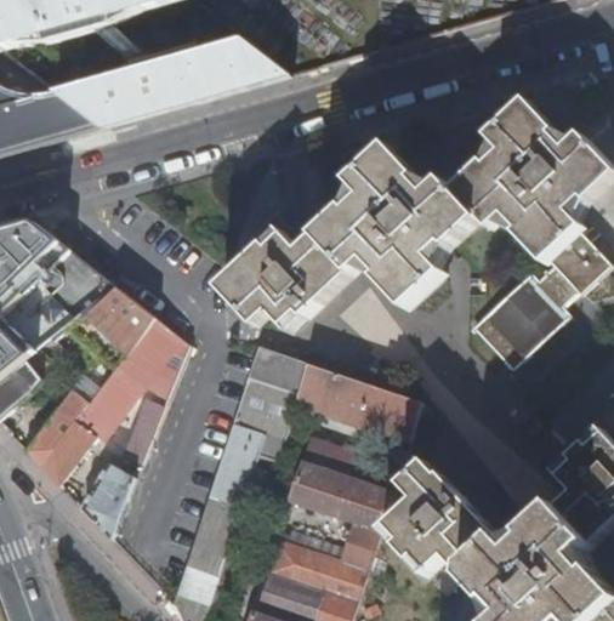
[(177,0),(1,0),(0,0),(0,50),(10,47),(41,45),(39,36),(106,17),(108,26),(177,0)]
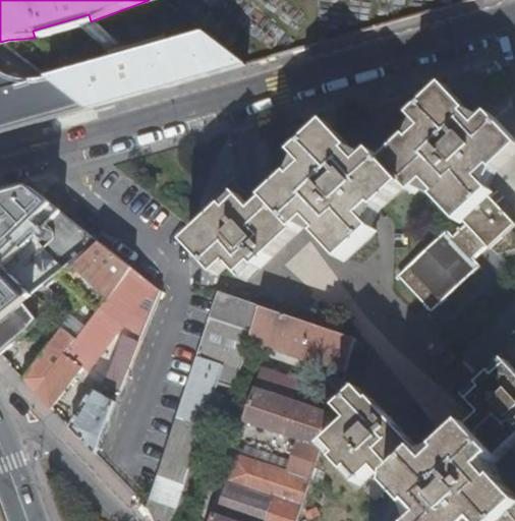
[(91,21),(89,14),(33,31),(35,38),(60,31),(91,21)]
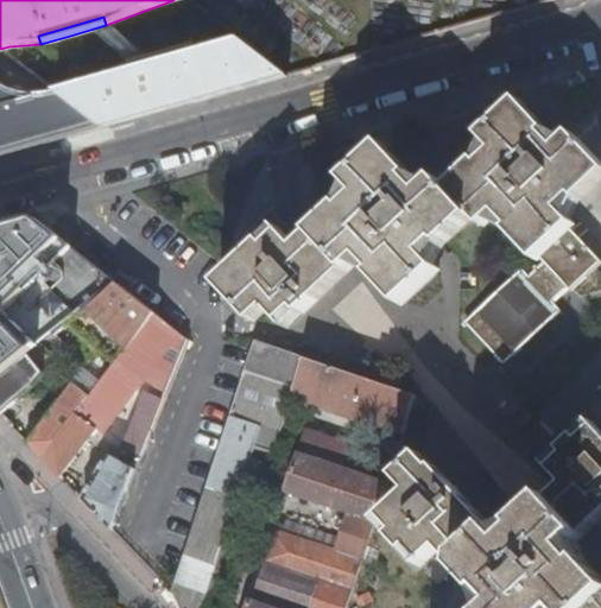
[(160,54),(106,25),(70,36),(127,63),(160,54)]
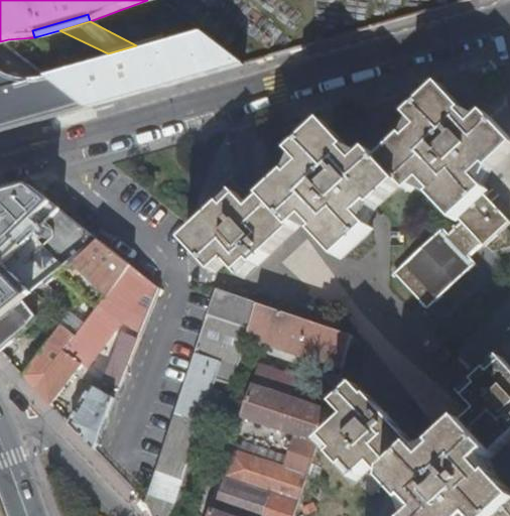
[(240,62),(202,33),(183,37),(161,38),(163,45),(109,61),(108,53),(83,68),(43,79),(44,80),(79,106),(214,67),(216,71),(240,62)]
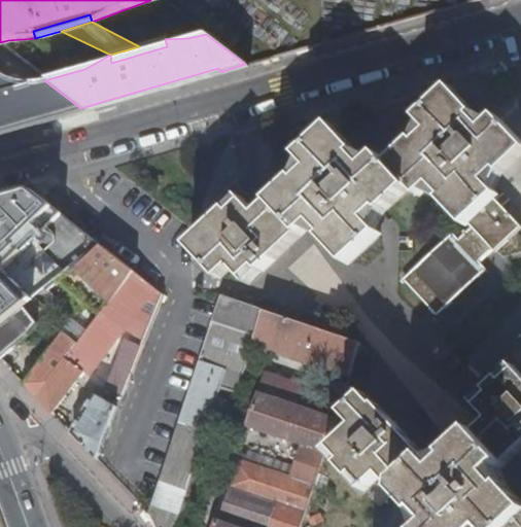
[(139,46),(110,55),(111,63),(167,46),(165,39),(139,46)]
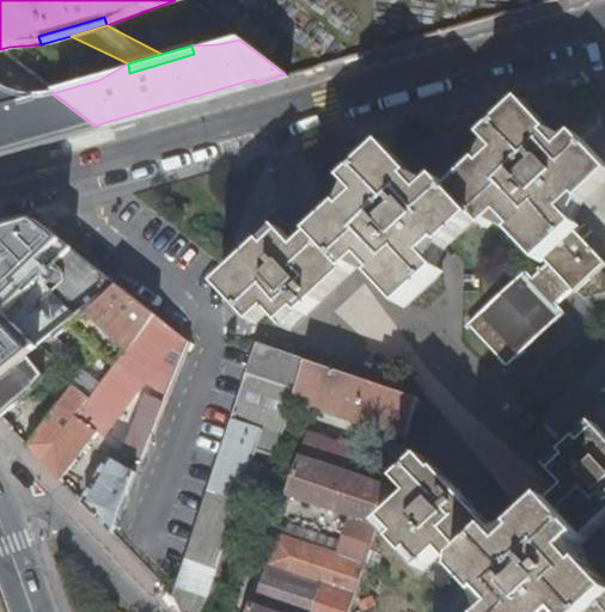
[(0,153),(96,128),(93,126),(53,95),(48,96),(41,97),(36,97),(30,97),(14,93),(0,86),(0,153)]
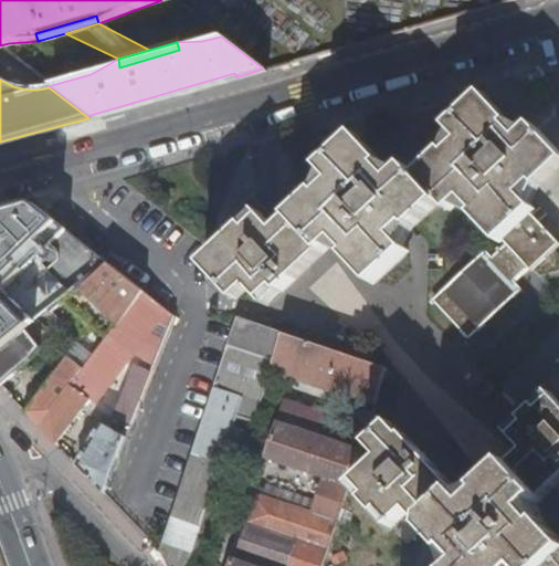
[(459,202),(486,234),(516,209),(558,170),(558,165),(536,138),(521,150),(481,105),(451,132),(462,145),(418,184),(434,203),(444,215),(459,202)]
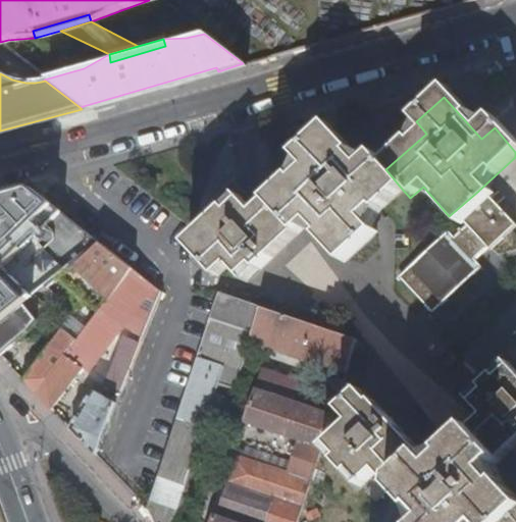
[(401,188),(385,169),(377,160),(363,172),(325,129),(298,153),(309,166),(279,192),(303,217),(342,262),(370,237),(359,223),(401,188)]
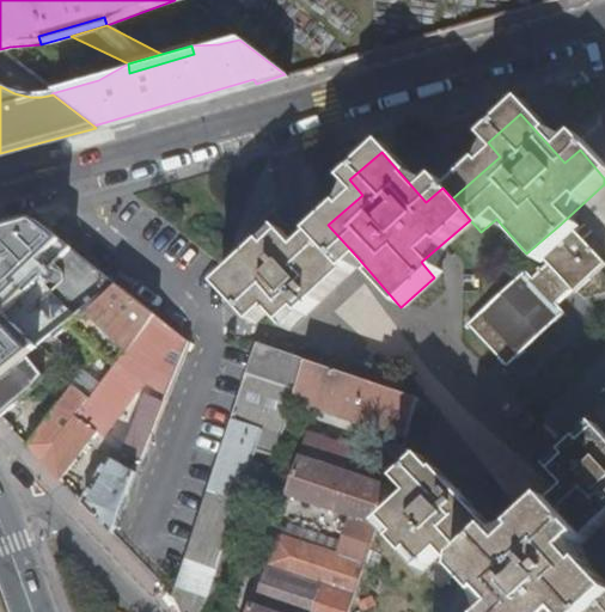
[(324,282),(355,255),(328,225),(297,252),(264,216),(226,250),(239,265),(209,292),(236,322),(251,308),(269,329),(283,316),(287,319),(327,285),(324,282)]
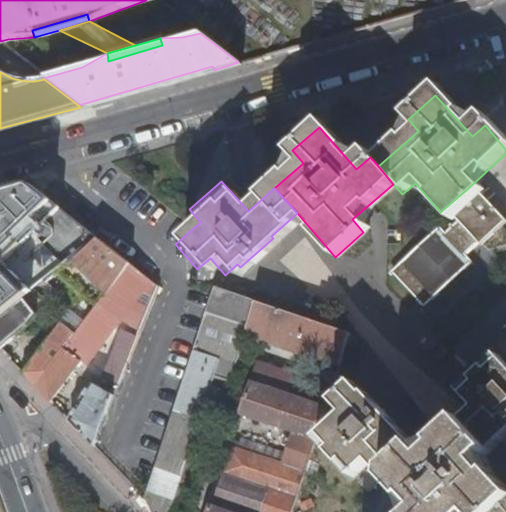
[(27,186),(0,193),(0,217),(30,189),(27,186)]
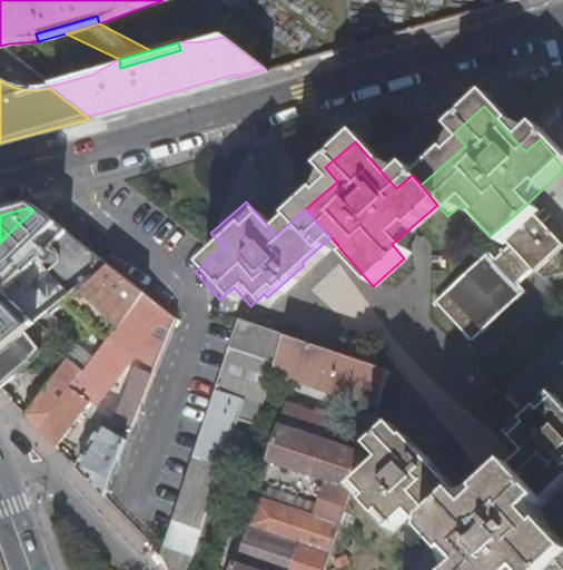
[(49,312),(16,275),(65,235),(33,210),(0,242),(0,341),(6,347),(10,343),(37,322),(47,314),(49,312)]
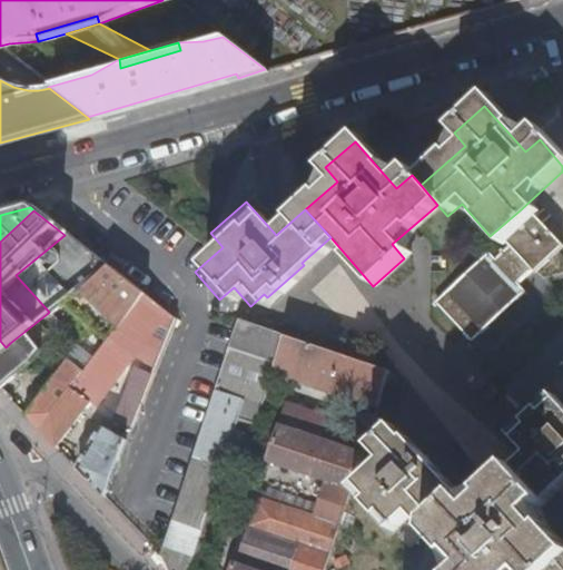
[(505,254),(490,268),(507,288),(523,275),(530,282),(560,256),(520,210),(490,236),(505,254)]
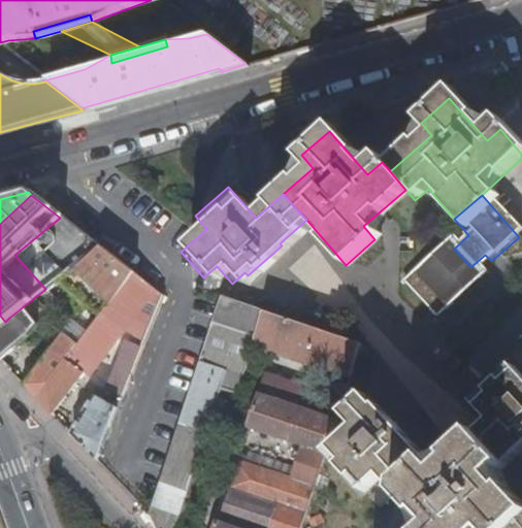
[(97,246),(60,218),(14,255),(45,289),(58,279),(97,246)]
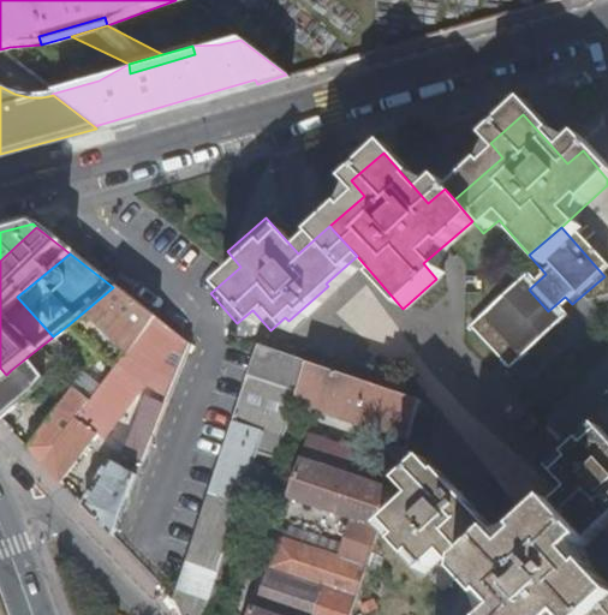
[(558,322),(548,311),(529,290),(520,279),(460,332),(498,375),(558,322)]
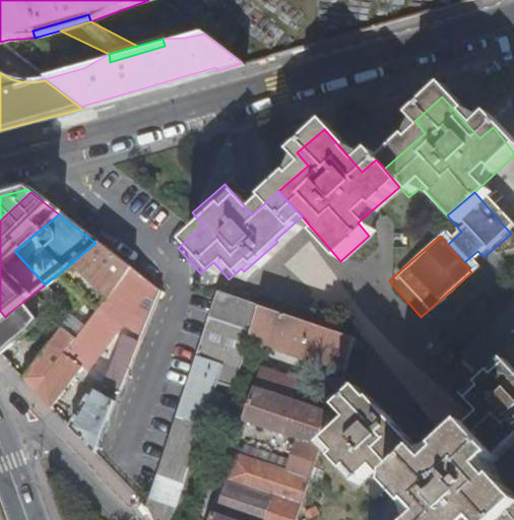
[(128,268),(95,243),(57,275),(70,286),(81,297),(19,379),(31,392),(128,268)]
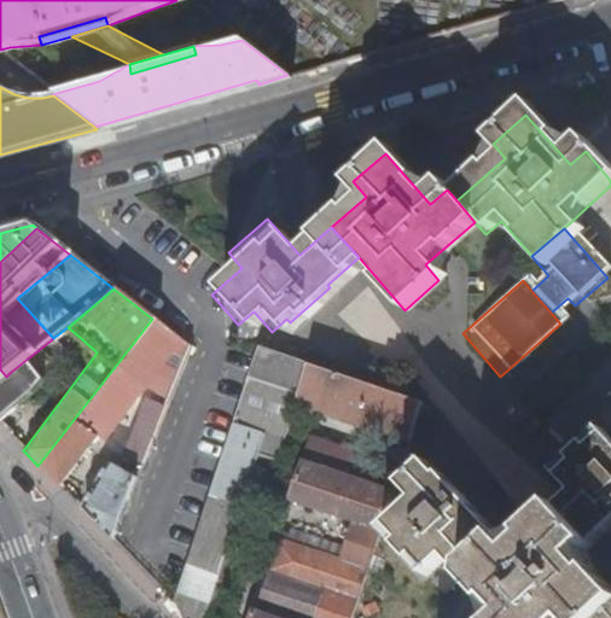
[(103,433),(139,388),(178,338),(152,319),(38,466),(54,483),(92,433),(103,433)]
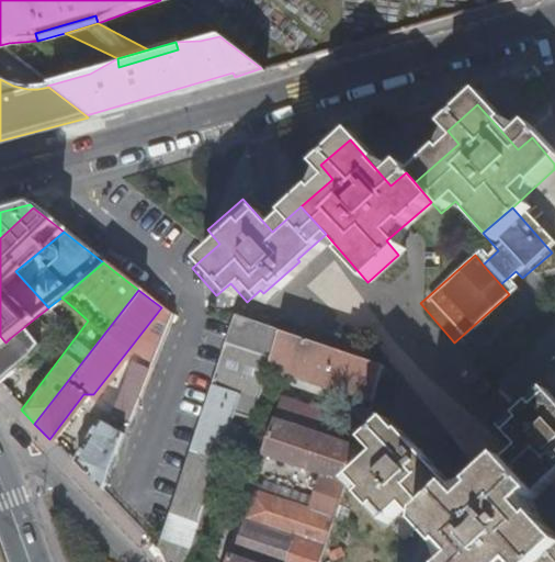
[(76,310),(61,298),(48,307),(46,310),(66,324),(76,310)]
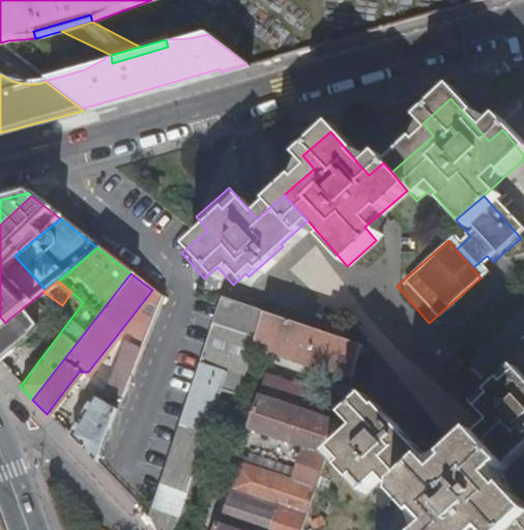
[(152,290),(119,332),(140,348),(161,296),(152,290)]
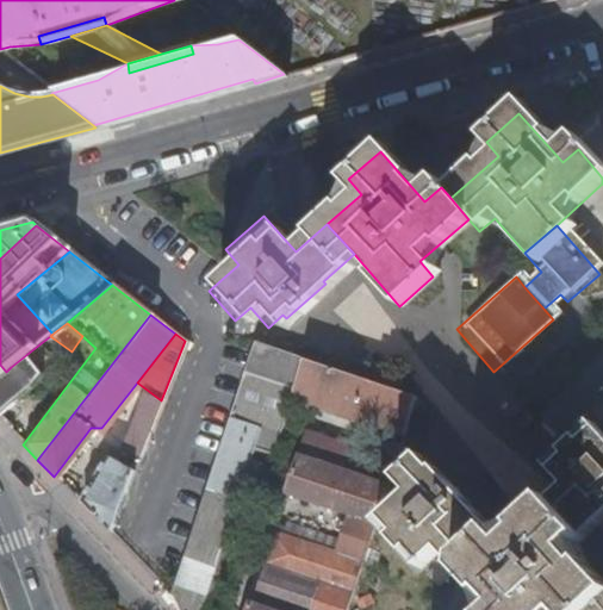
[(54,358),(39,344),(11,367),(6,372),(0,377),(0,414),(30,387),(29,386),(54,358)]
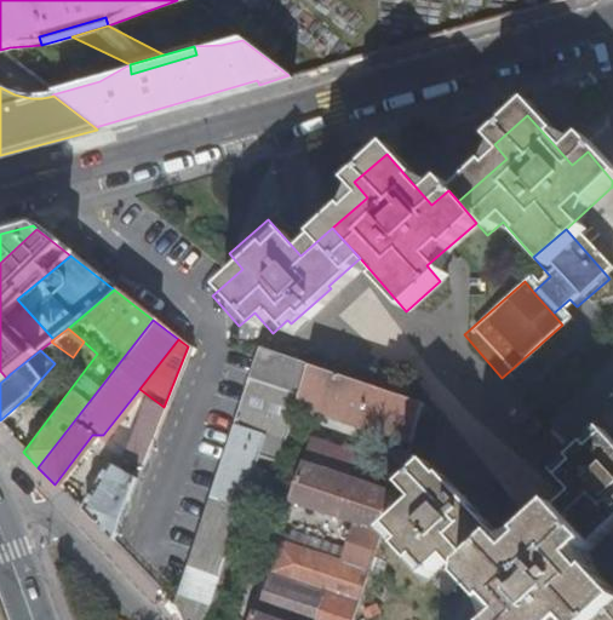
[(304,373),(255,356),(253,361),(247,379),(297,396),(304,373)]
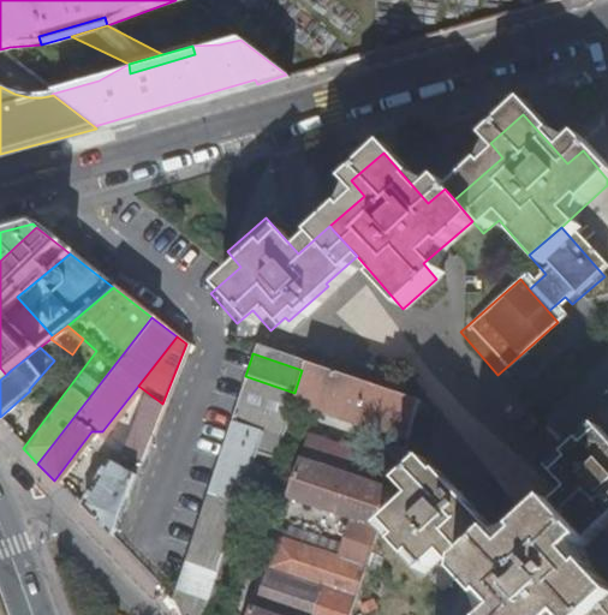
[(415,407),(302,370),(294,393),(292,401),(404,439),(415,407)]
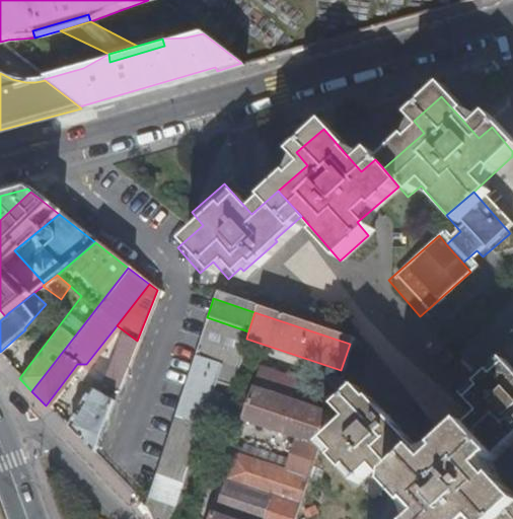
[(230,387),(246,339),(248,331),(207,317),(149,490),(144,507),(149,518),(167,518),(214,382),(230,387)]
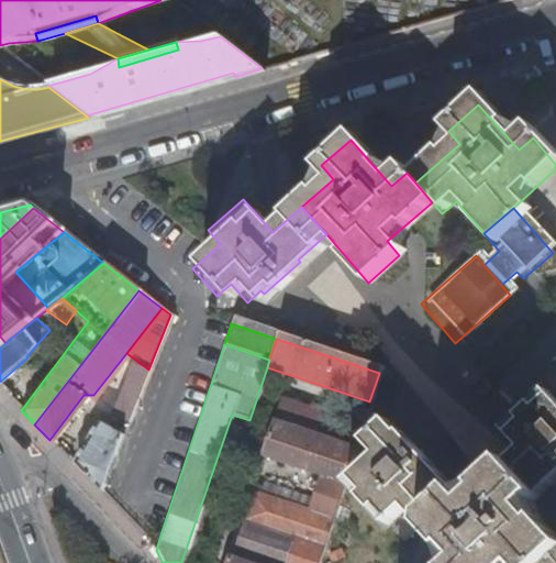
[(110,415),(128,421),(139,395),(121,387),(110,415)]
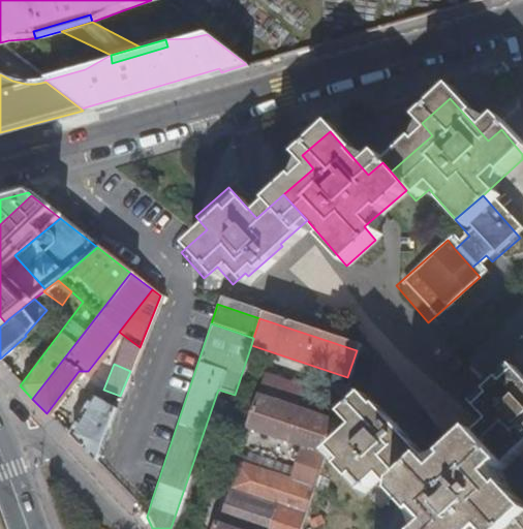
[(472,402),(490,422),(514,446),(517,450),(522,443),(522,377),(512,366),(472,402)]
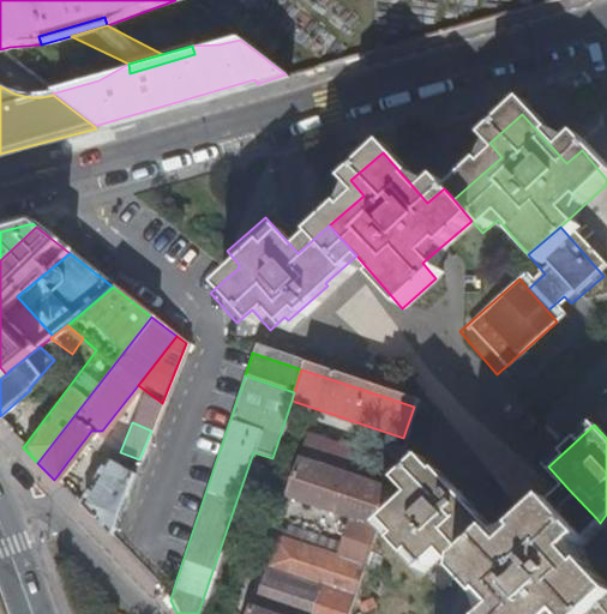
[(342,613),(394,465),(304,437),(284,495),(349,518),(340,546),(284,525),(281,533),(274,530),(260,569),(264,569),(250,609),(247,609),(245,613),(342,613)]
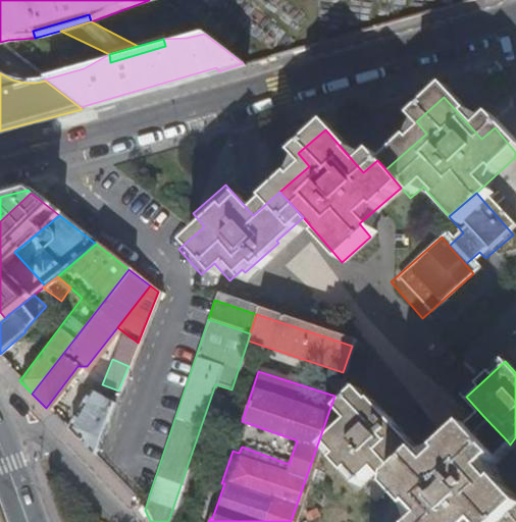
[(360,481),(378,465),(405,439),(408,436),(383,411),(380,414),(356,387),(338,405),(349,417),(322,440),(360,481)]
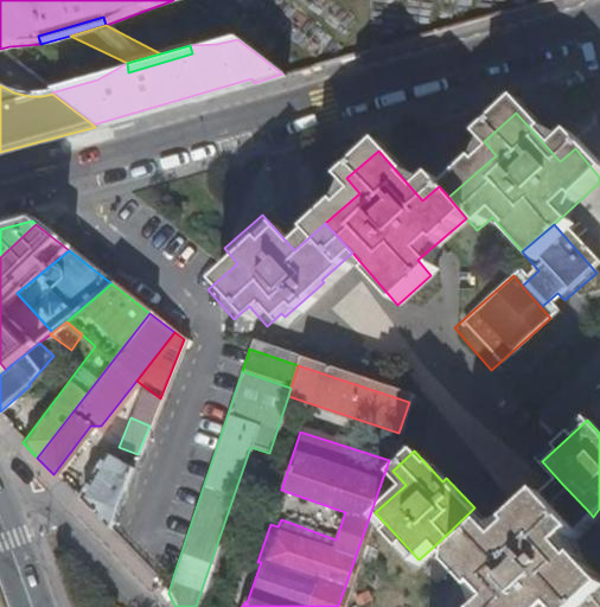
[(103,454),(78,500),(106,529),(132,467),(103,454)]
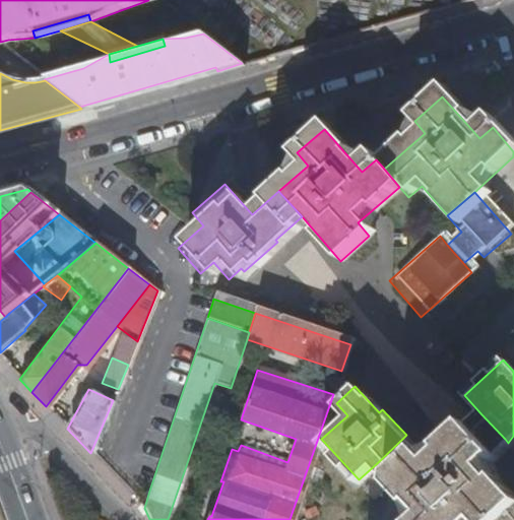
[(427,517),(423,519),(479,519),(482,519),(483,519),(513,519),(513,501),(478,463),(505,439),(482,414),(428,463),(425,461),(420,454),(403,438),(377,463),(406,495),(427,517)]
